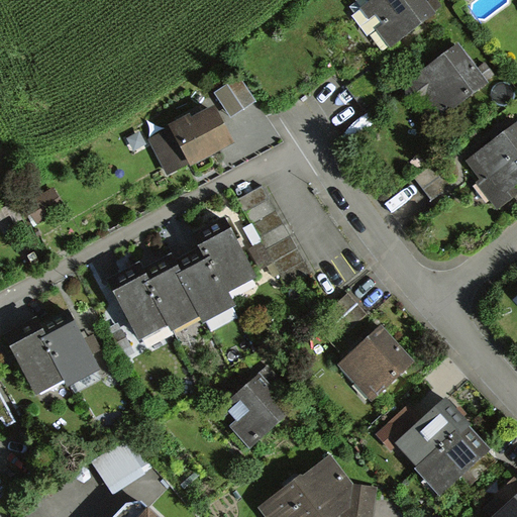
[(429,10),(421,0),(368,0),(360,6),(388,41),(429,10)]
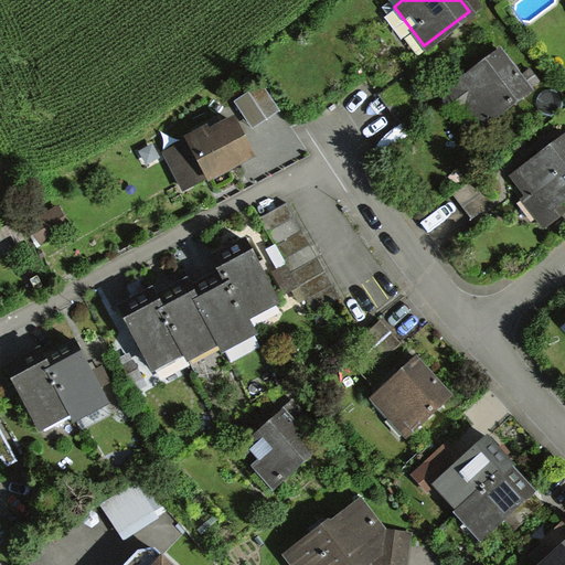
[(524,86),(497,48),(444,87),(441,106),(462,114),(471,125),(524,86)]
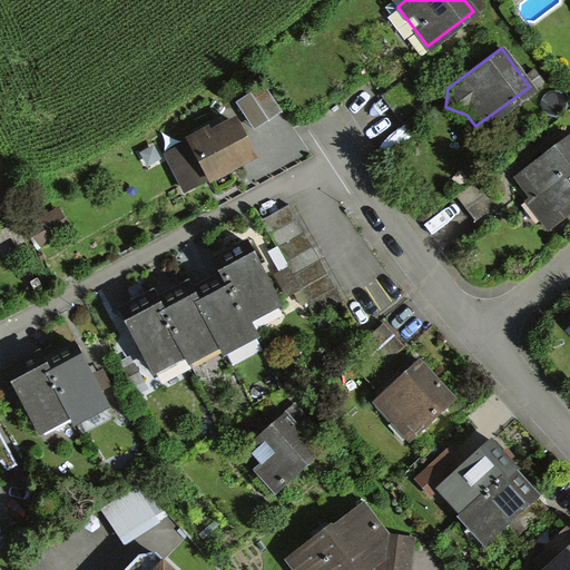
[(237,100),(255,130),(282,114),(264,84),(237,100)]
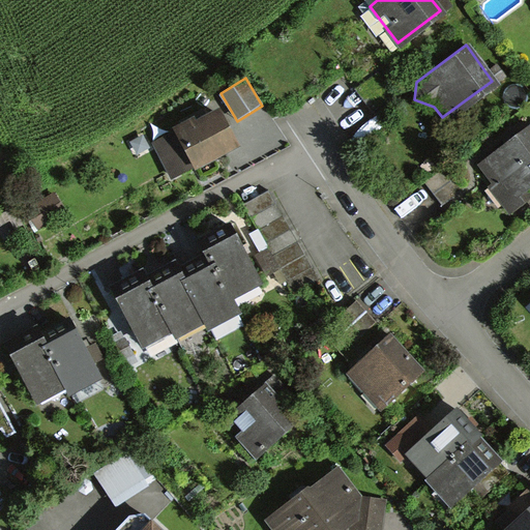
[(175,130),(152,143),(172,179),(194,168),(195,170),(240,145),(221,107),(197,119),(195,115),(173,126),(175,130)]
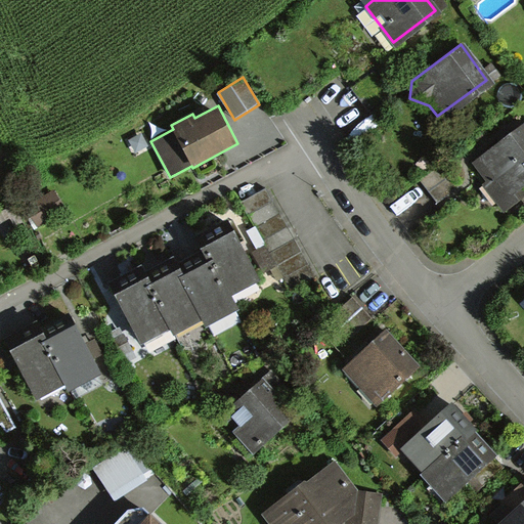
[(523,177),(523,129),(521,126),(473,165),(499,198),(523,177)]
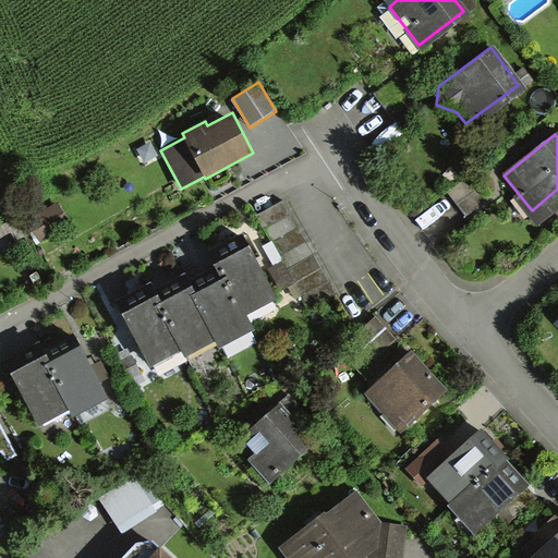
[(334,293),(282,199),(258,214),(310,307),(334,293)]
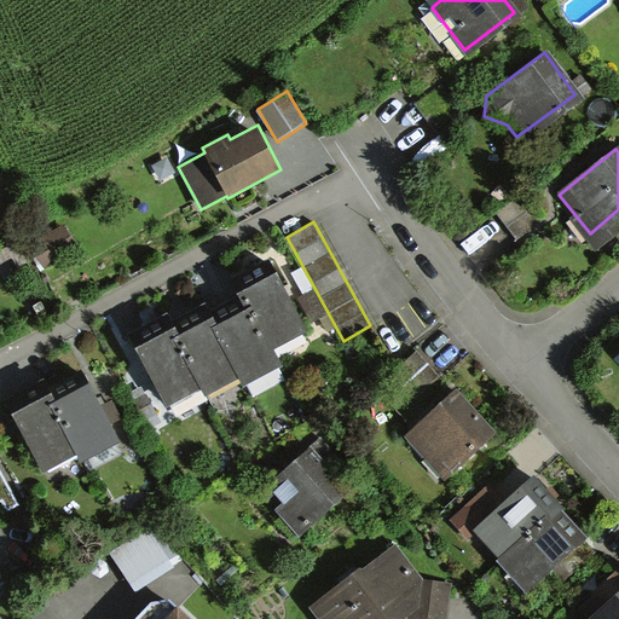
[(61,226),(29,247),(42,268),(75,249),(61,226)]
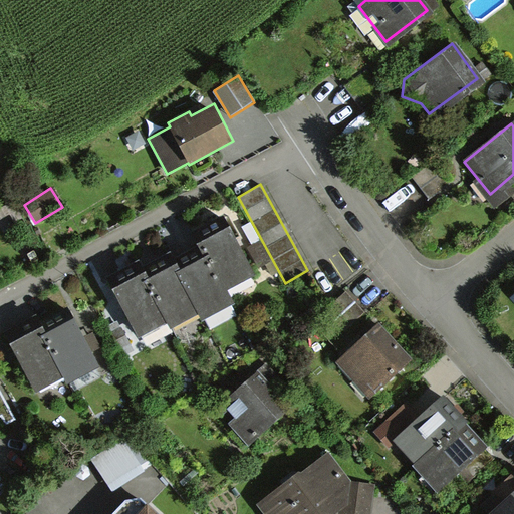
[(225,224),(198,239),(204,251),(225,289),(253,274),(225,224)]
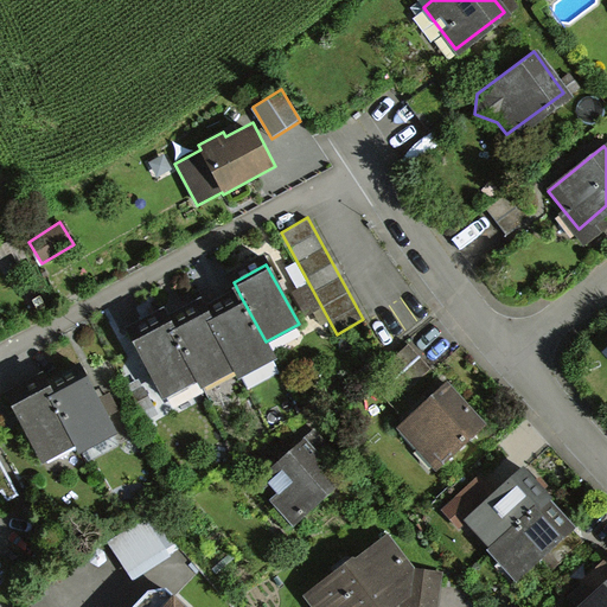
[(266,342),(241,296),(205,315),(235,370),(240,378),(275,359),(266,342)]
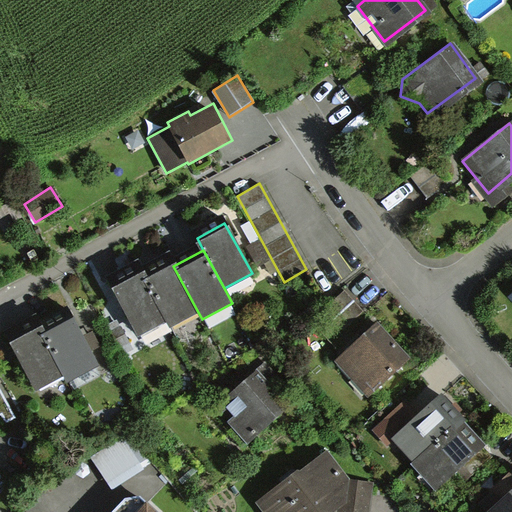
[(171,261),(143,276),(166,320),(170,327),(198,312),(173,266),(171,261)]
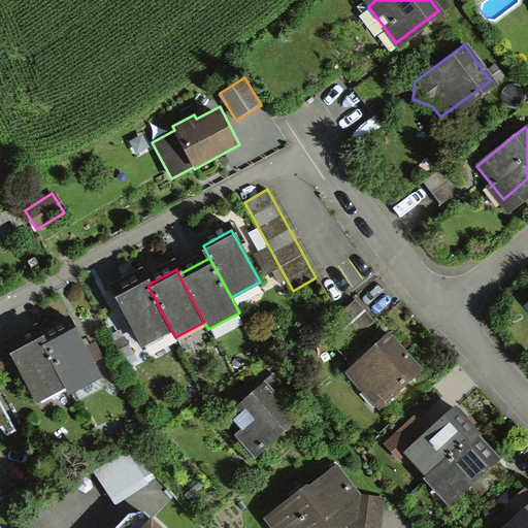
[(147,285),(141,275),(110,292),(140,347),(171,330),(147,285)]
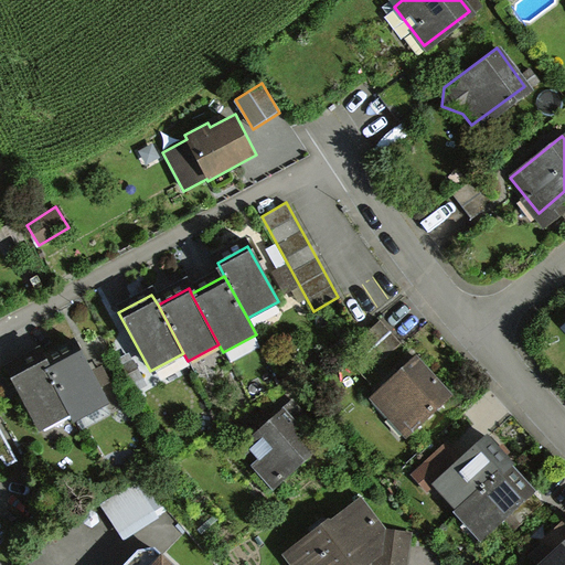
[(370,361),(394,341),(376,320),(352,340),(370,361)]
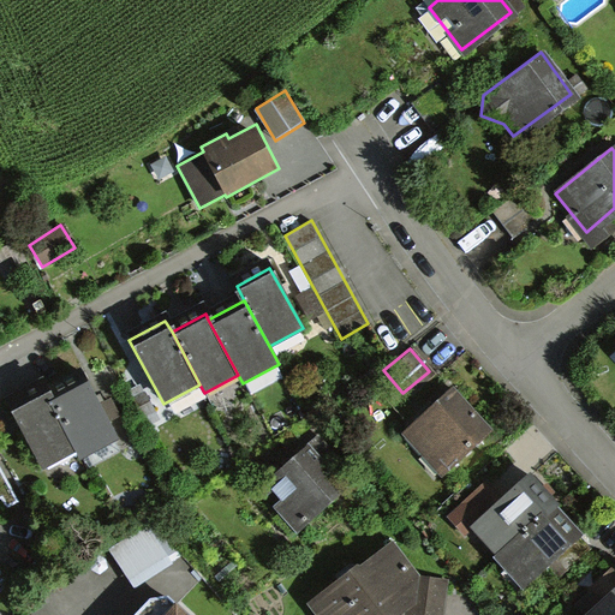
[(83,380),(49,398),(77,449),(82,458),(115,440),(83,380)]
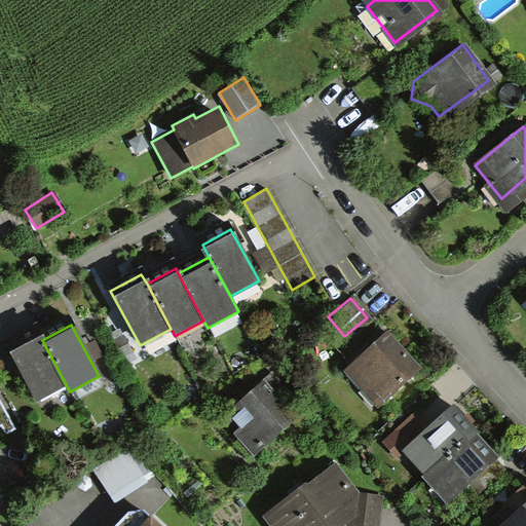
[(42,340),(36,330),(5,346),(35,402),(66,384),(42,340)]
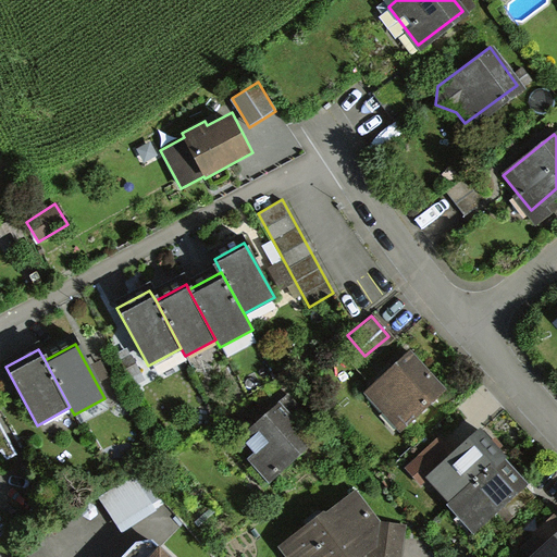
[(406,354),(362,394),(394,428),(437,388),(406,354)]
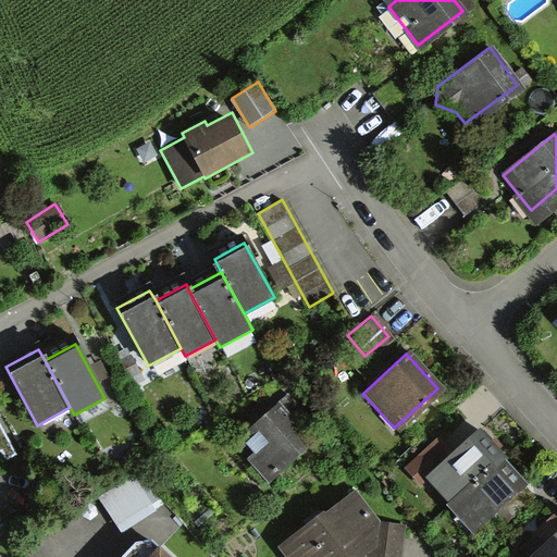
[(302,440),(272,406),(235,440),(265,473),(302,440)]
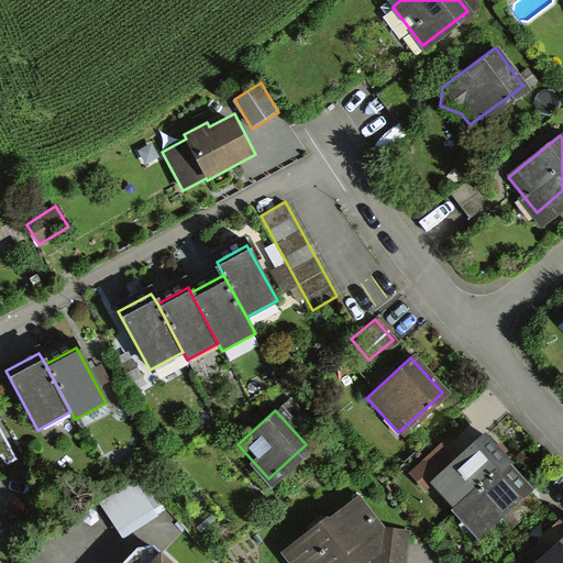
[(489,449),(479,435),(452,459),(440,444),(410,470),(466,536),(522,487),(511,473),(489,449)]
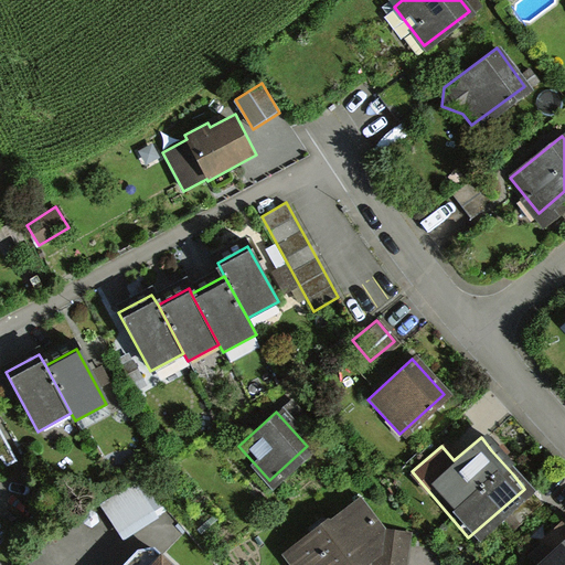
[(103,507),(124,540),(162,515),(141,482),(103,507)]
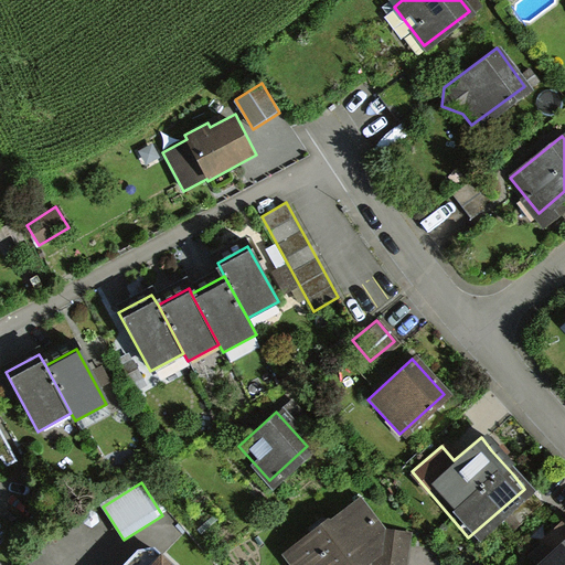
[(361,497),(284,553),(291,564),(408,564),(413,533),(385,530),(361,497)]
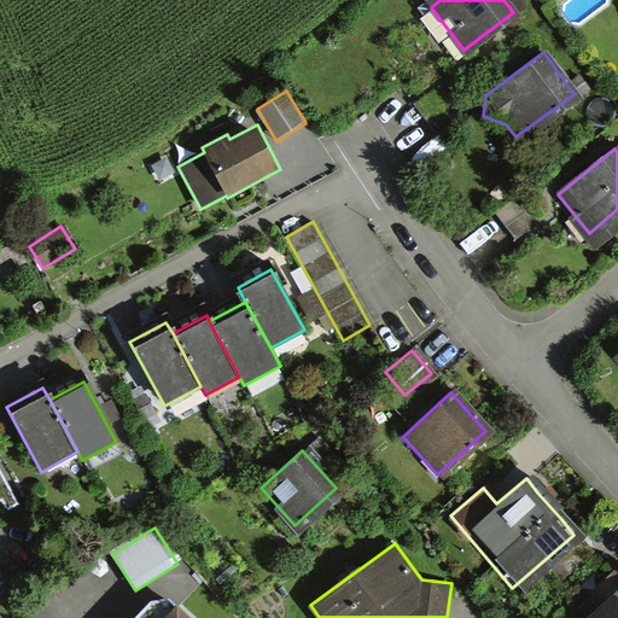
[(581,617),(617,617),(617,571),(617,570),(572,607),(581,617)]
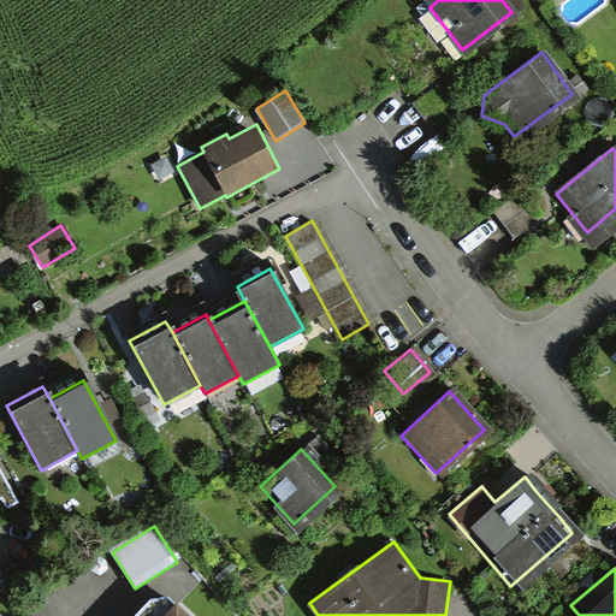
[(181,615),(157,592),(132,615),(181,615)]
